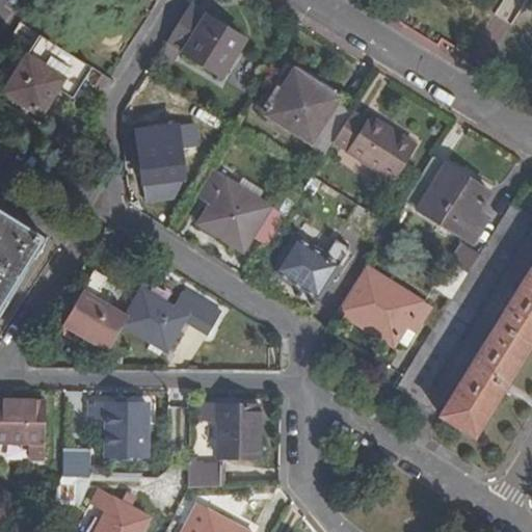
[(243,38),(189,5),(166,43),(168,44),(161,55),(173,61),(180,50),(220,76),(243,38)]
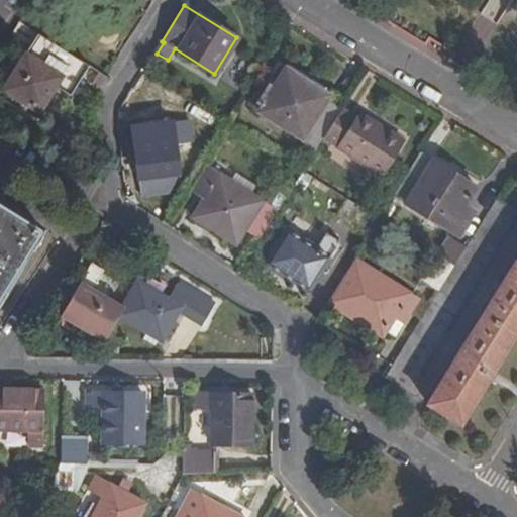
[(89,65),(38,33),(4,89),(39,111),(56,86),(70,95),(89,65)]
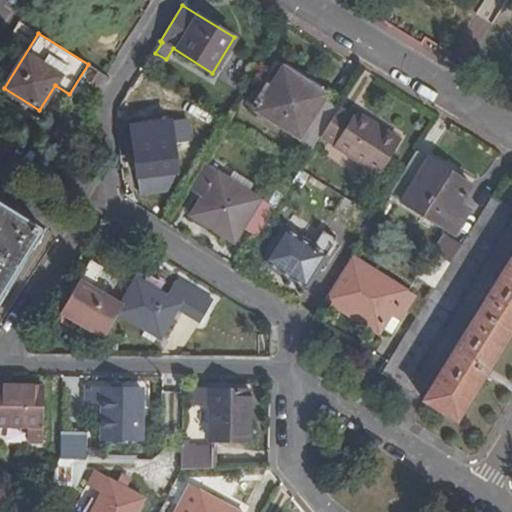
[(268,85),(261,81),(259,80),(244,104),(296,136),(324,92),(281,65),(271,79),(268,85)]
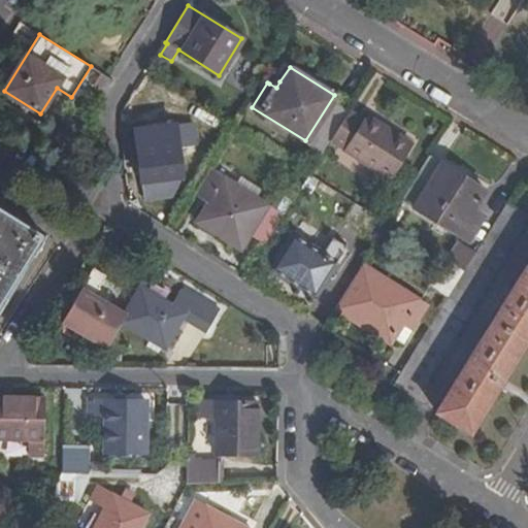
[(106,92),(113,80),(109,77),(101,72),(94,84),(106,92)]
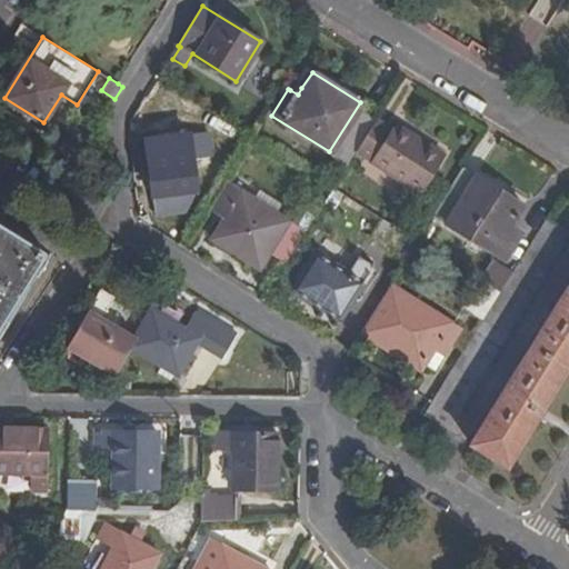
[(295,83),(290,90),(298,95),(301,88),(295,83)]
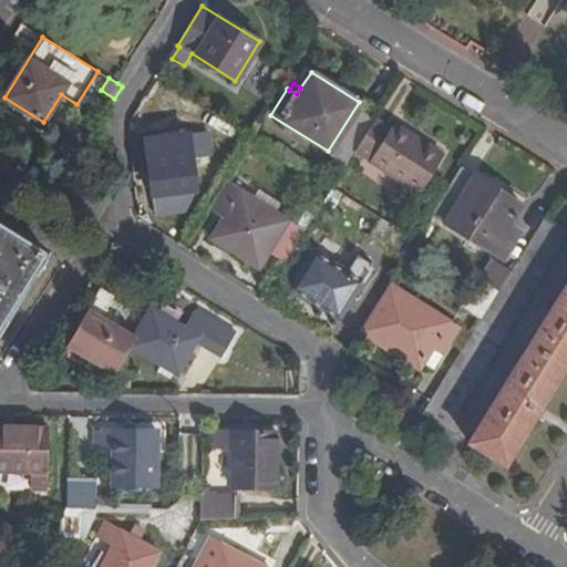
[(346,166),(354,152),(375,119),(360,109),(330,156),(346,166)]
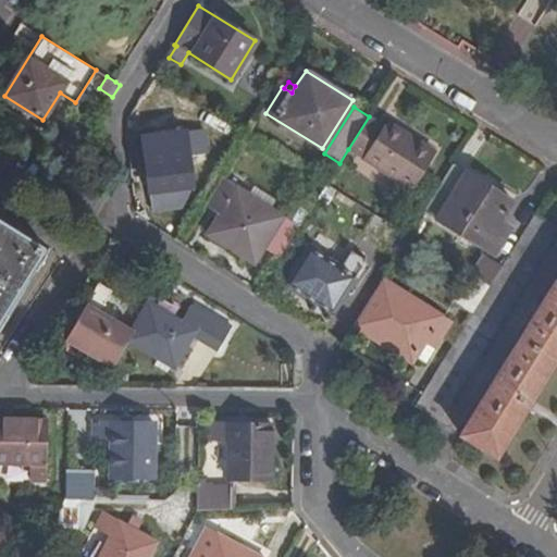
[(369,116),(348,149),(398,180),(388,195),(401,202),(434,151),(387,122),(385,126),(369,116)]
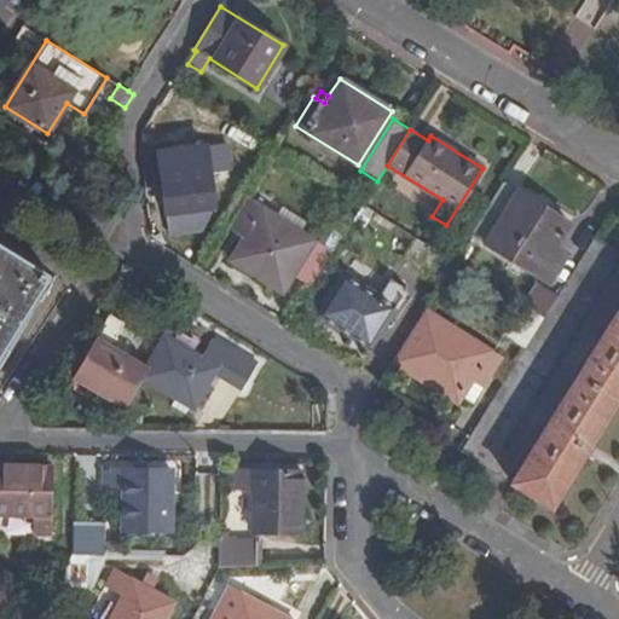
[(226,161),(224,143),(157,152),(169,236),(203,232),(213,208),(214,208),(208,163),(226,161)]
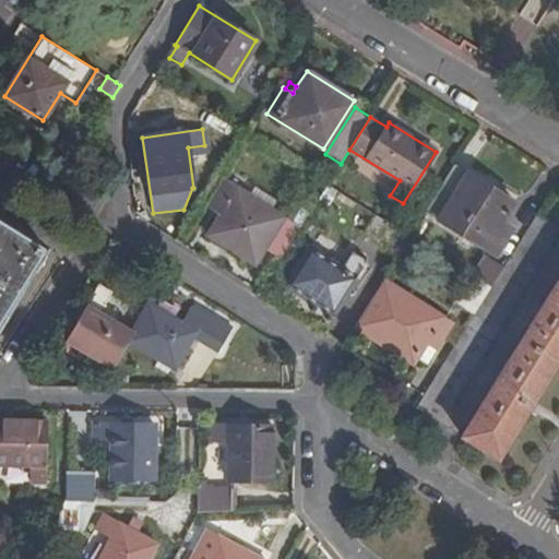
[(502,222),(514,202),(455,165),(426,212),(495,254),(512,227),(502,222)]
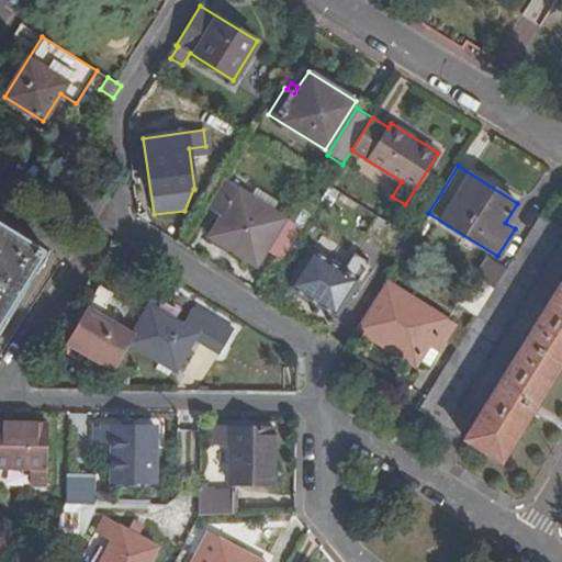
[(225,211),(222,216),(210,236),(257,266),(267,248),(285,218),(271,210),(251,198),(228,183),(212,210),(217,213),(221,208),(225,211)]
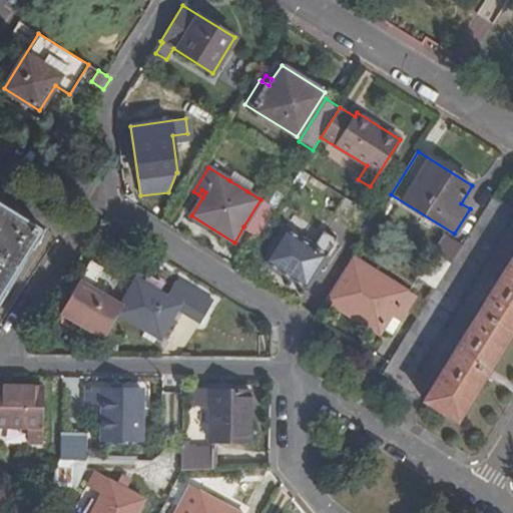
[(233,173),(229,180),(247,191),(251,184),(233,173)]
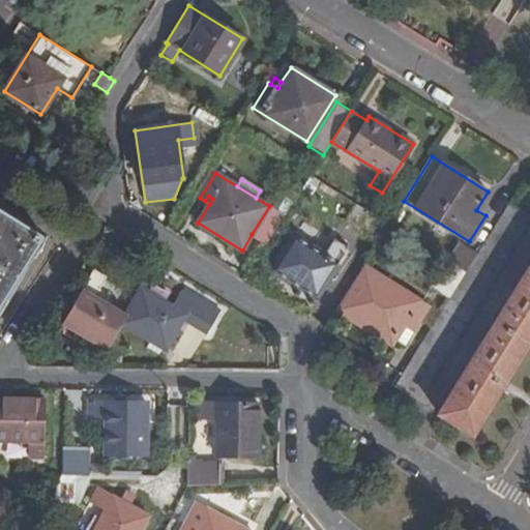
[(285,215),(269,206),(252,234),(267,243),(285,215)]
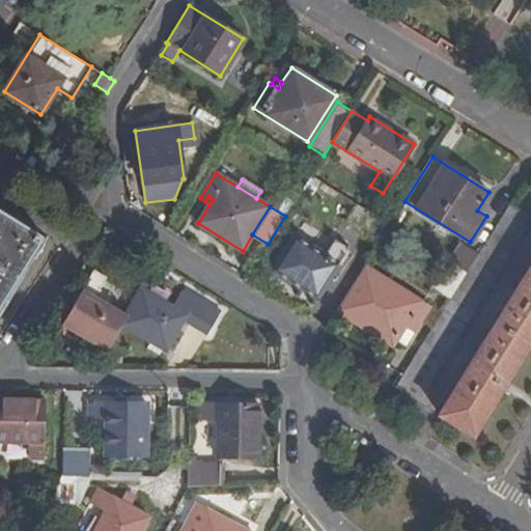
[(0,303),(43,235),(0,210),(0,303)]
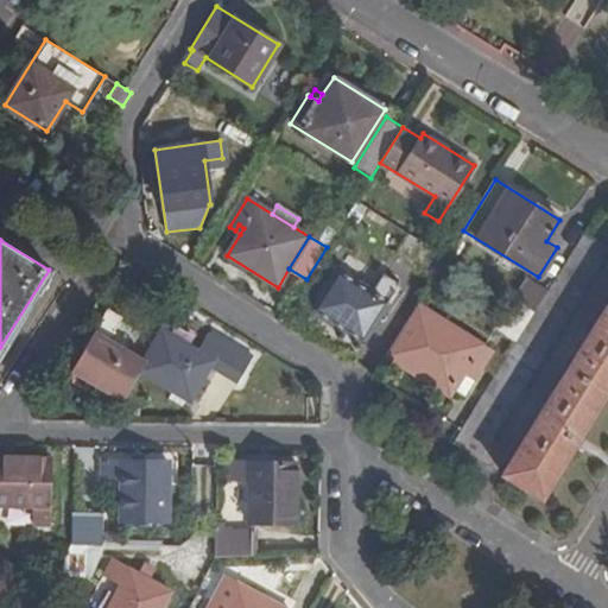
[(373,292),(337,270),(311,310),(362,342),(399,285),(384,276),(373,292)]
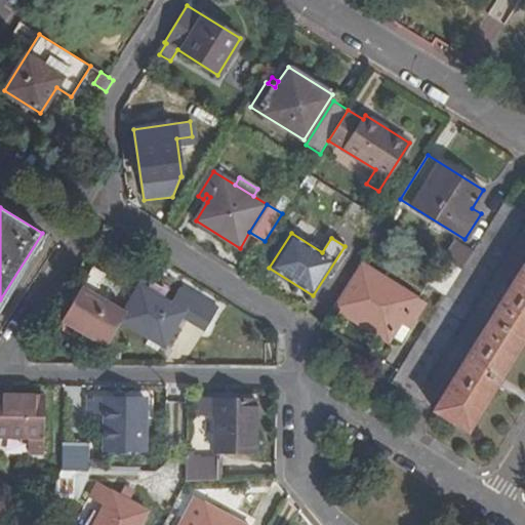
[(445,295),(474,250),(454,238),(426,284),(445,295)]
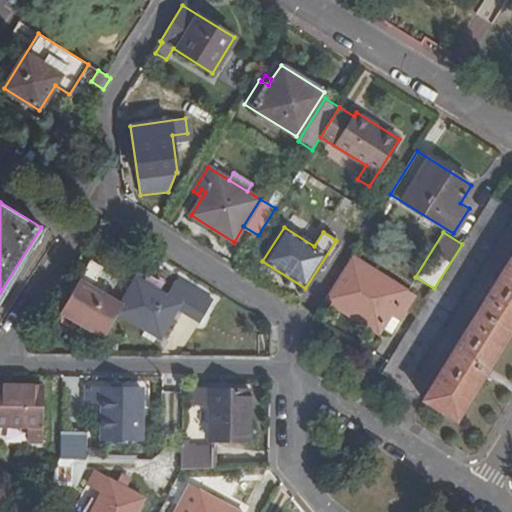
[(456,419),(511,328),(511,255),(423,398),(456,419)]
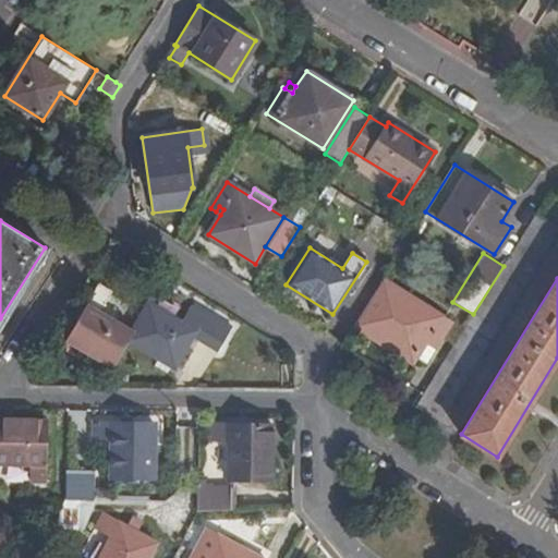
[(129,342),(134,331),(100,312),(109,298),(104,294),(107,289),(98,283),(65,341),(113,370),(129,342)]
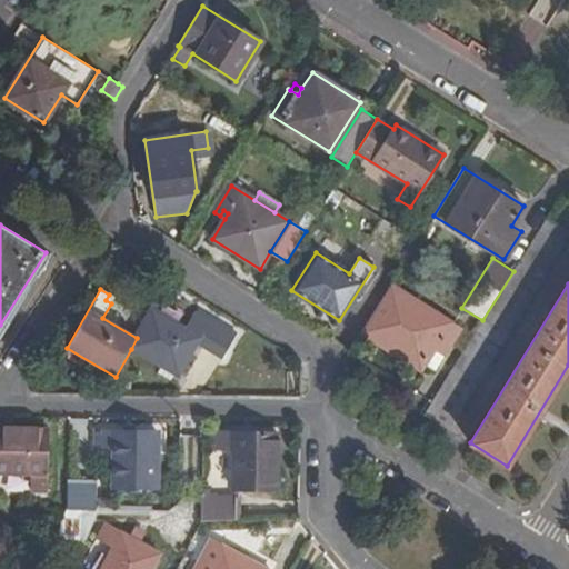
[(460,329),(402,292),(373,340),(420,370),(425,363),(435,369),(460,329)]
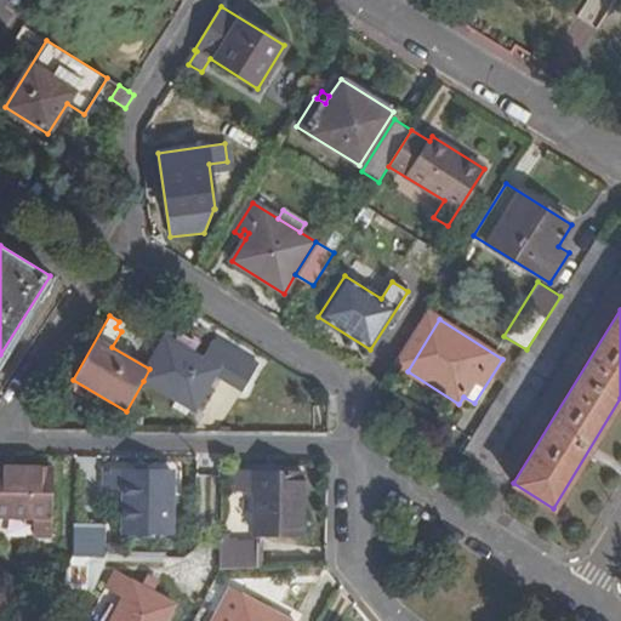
[(216,339),(214,343),(227,352),(231,346),(216,339)]
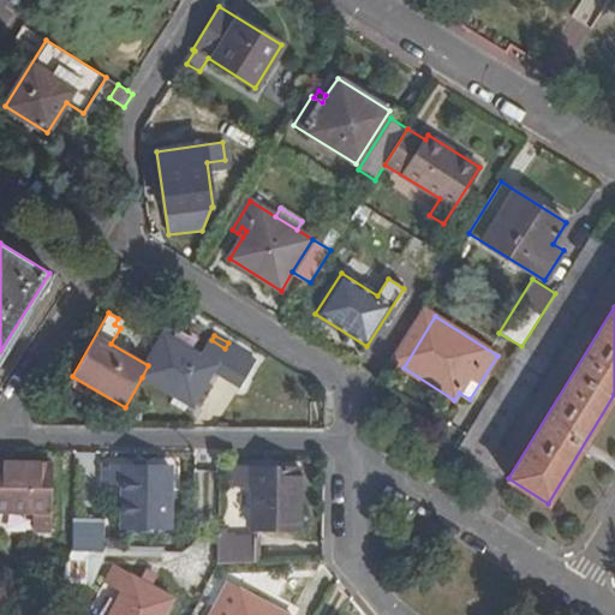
[(225,348),(212,340),(202,357),(165,336),(148,365),(142,377),(192,406),(213,371),(240,387),(256,358),(228,342),(225,348)]
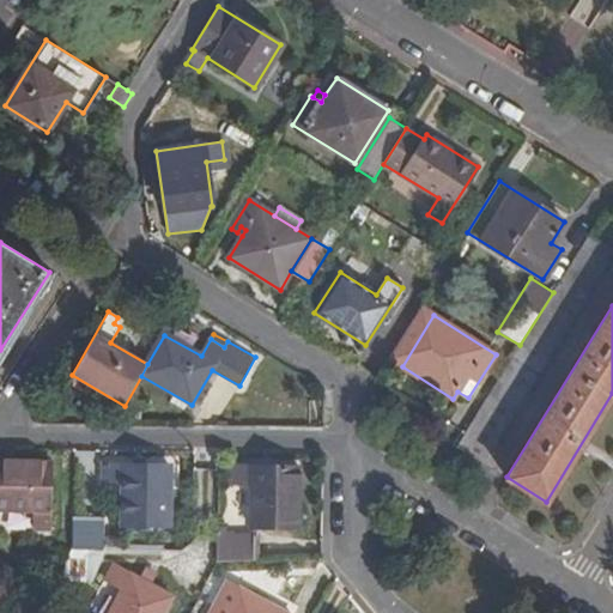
[(52,529),(53,463),(0,461),(0,509),(35,510),(34,529),(52,529)]
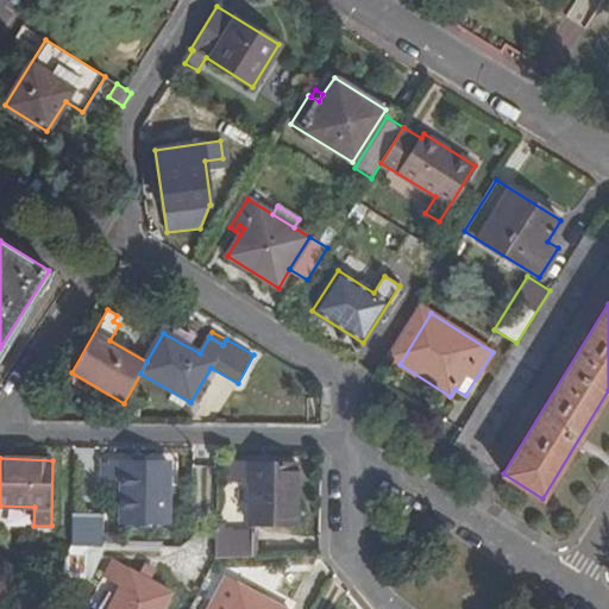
[(121,521),(168,522),(169,463),(104,462),(104,478),(121,478),(121,521)]
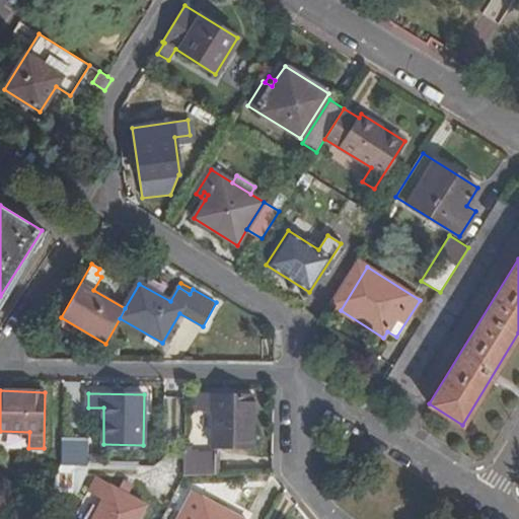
[(212,410),(211,427),(211,446),(251,447),(252,395),(196,394),(196,410),(201,410),(212,410)]
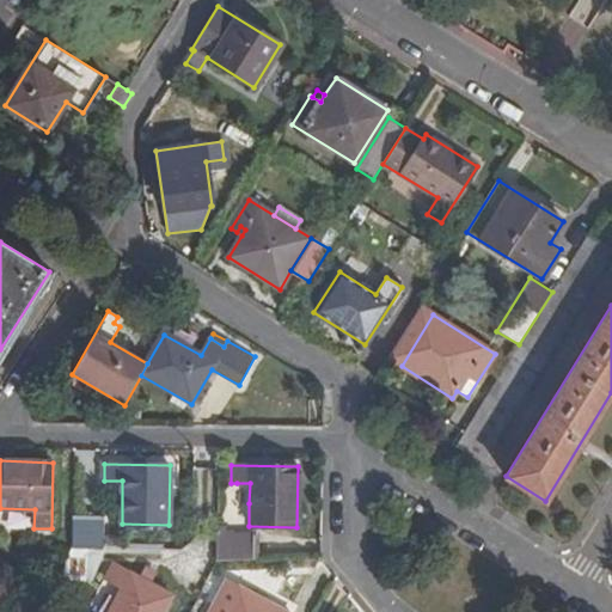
[(237,503),(249,503),(250,483),(237,483),(237,503)]
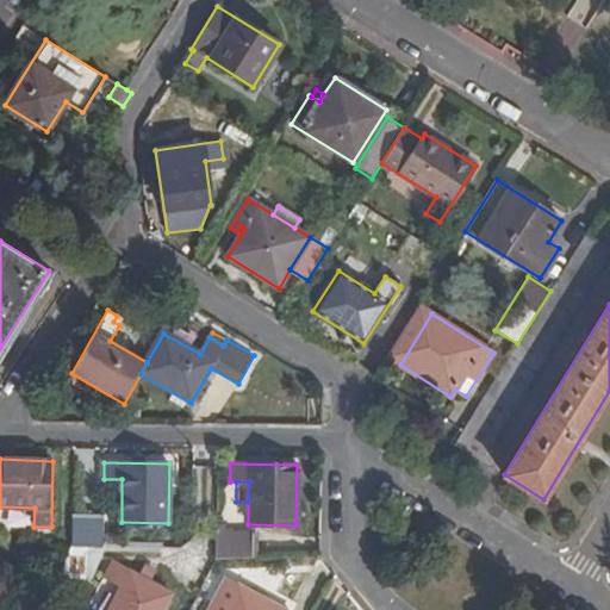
[(72,546),(105,547),(105,515),(80,515),(76,515),(73,515),(72,546)]
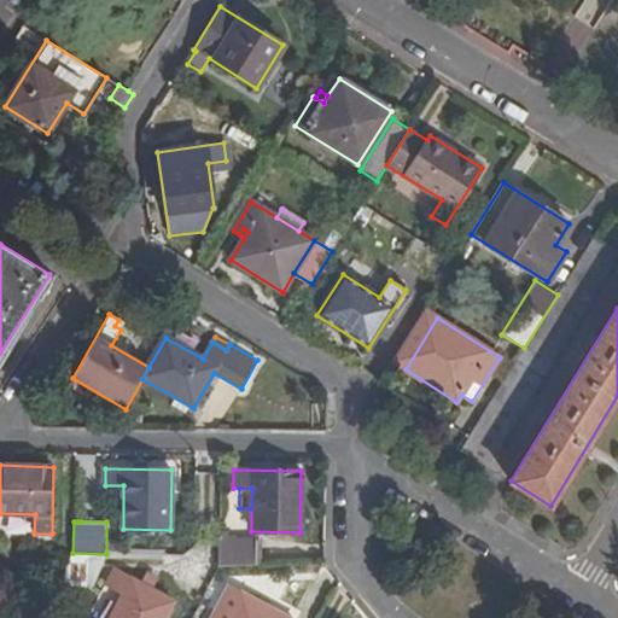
[(219,541),(219,566),(256,565),(256,541),(219,541)]
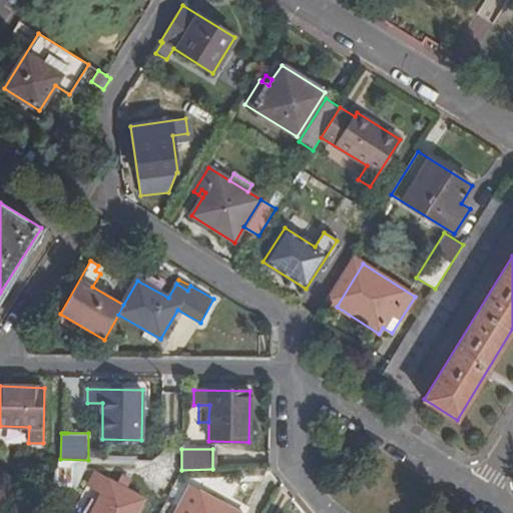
[(88,460),(60,459),(53,473),(82,474),(88,460)]
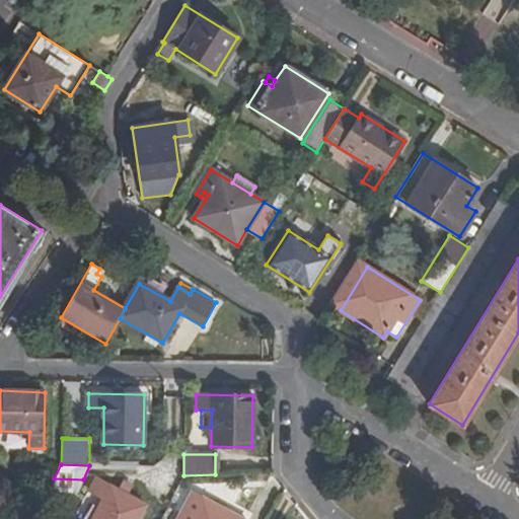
[(104,499),(92,518),(138,518),(146,505),(97,477),(90,491),(104,499)]
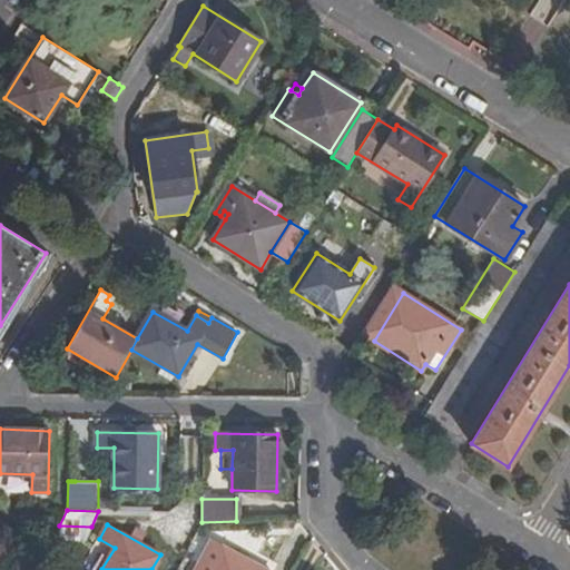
[(212,541),(199,563),(210,569),(223,547),(212,541)]
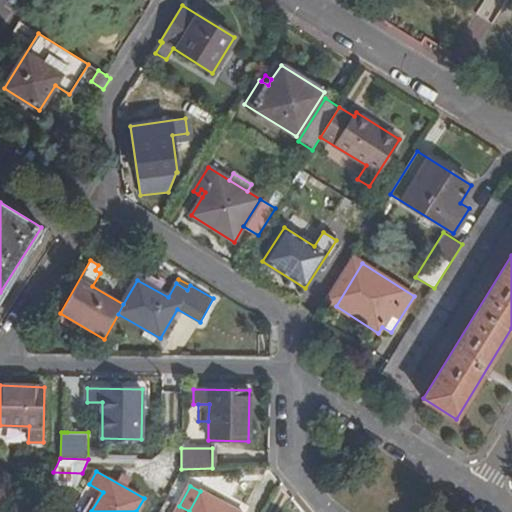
[(189,511),(179,506),(175,511),(237,511),(200,491),(189,511)]
